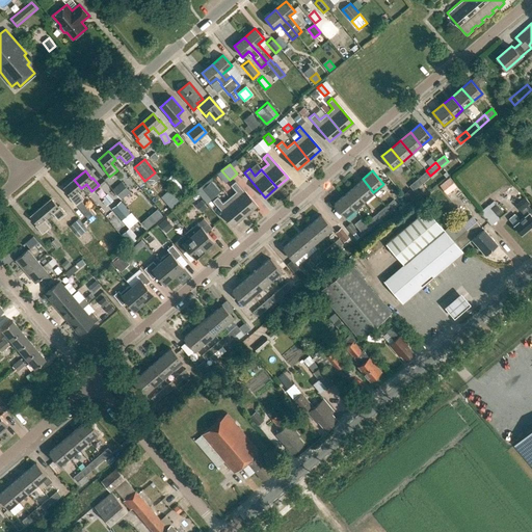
[(426,170),(417,179),(421,184),(430,176),(426,170)]
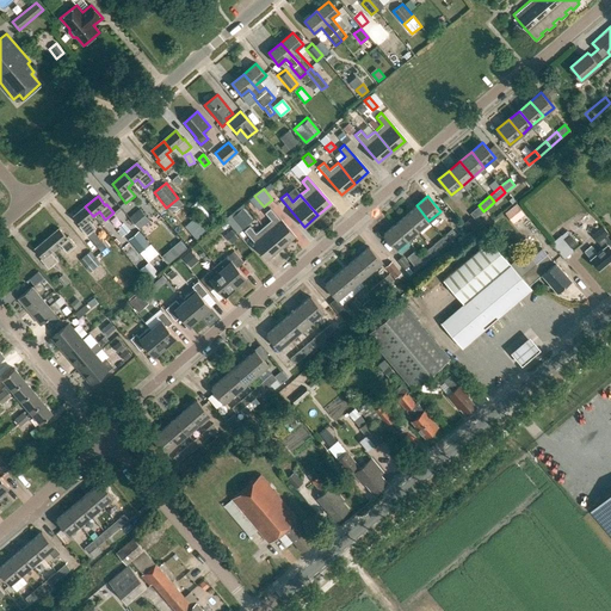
[(199,198),(193,203),(207,218),(213,214),(199,198)]
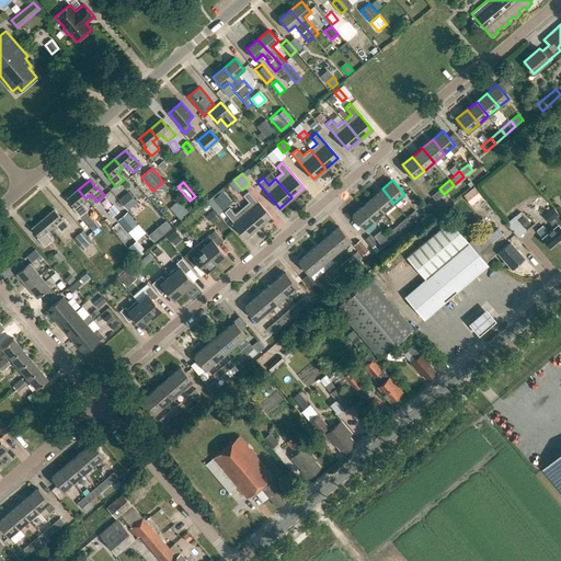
[(371,197),(384,212),(393,203),(382,189),(371,197)]
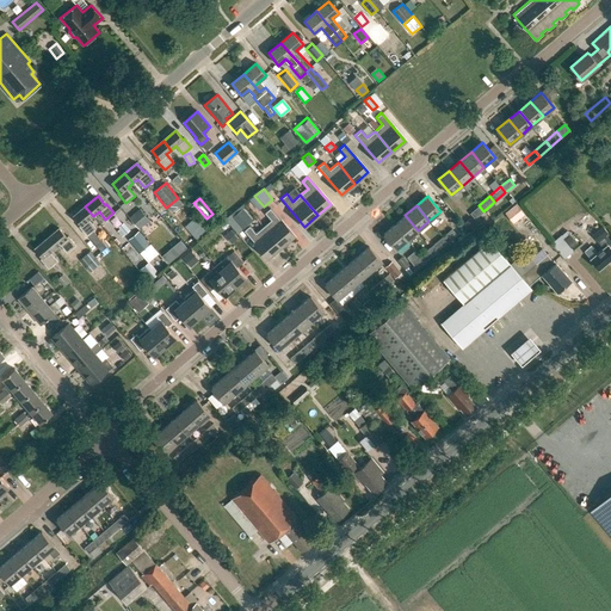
[(479,205),(469,214),(474,218),(483,211),(479,205)]
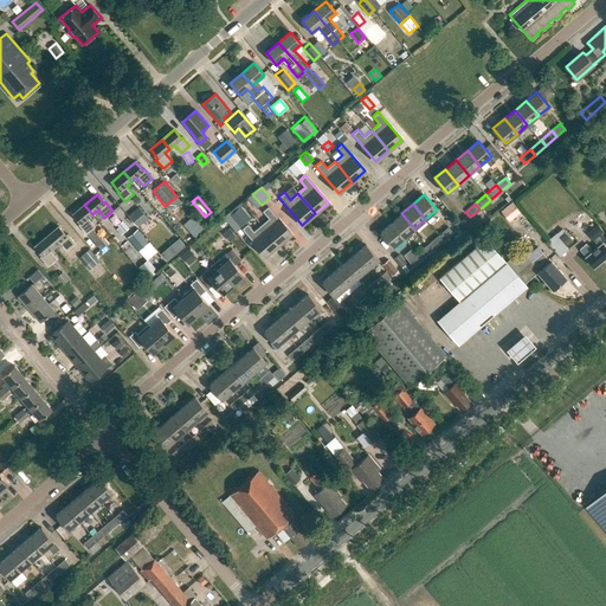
[(84,205),(72,216),(81,224),(79,225),(86,234),(95,226),(88,218),(92,214),(84,205)]
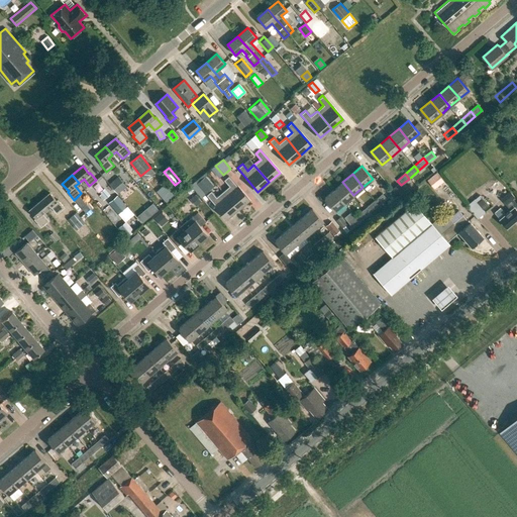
[(428,182),(434,189),(442,181),(437,175),(428,182)]
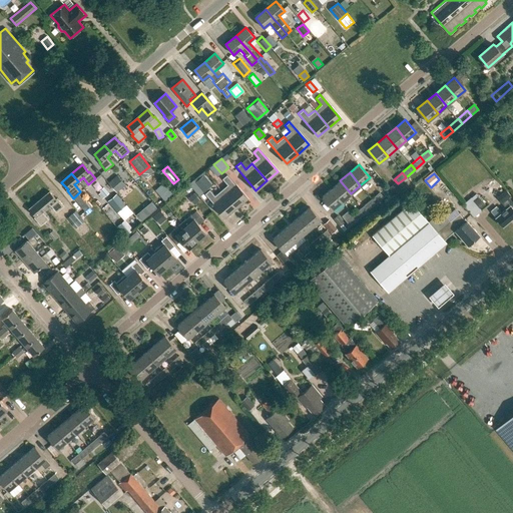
[(220,190),(235,207),(246,198),(226,174),(221,178),(227,184),(220,190)]
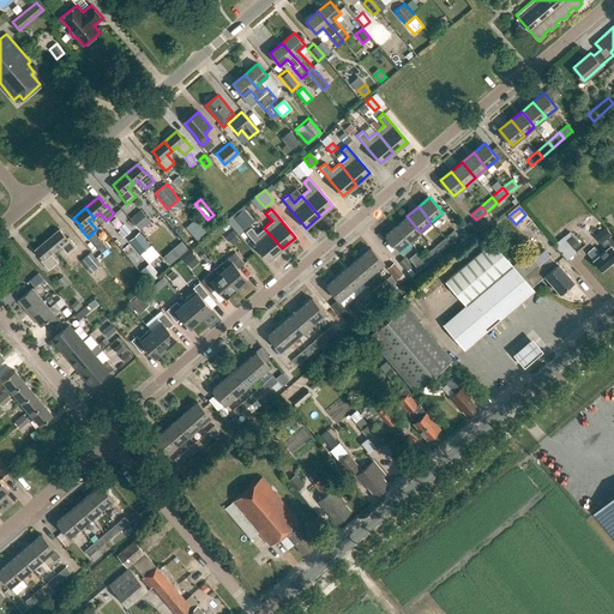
[(140,210),(130,218),(139,230),(150,222),(140,210)]
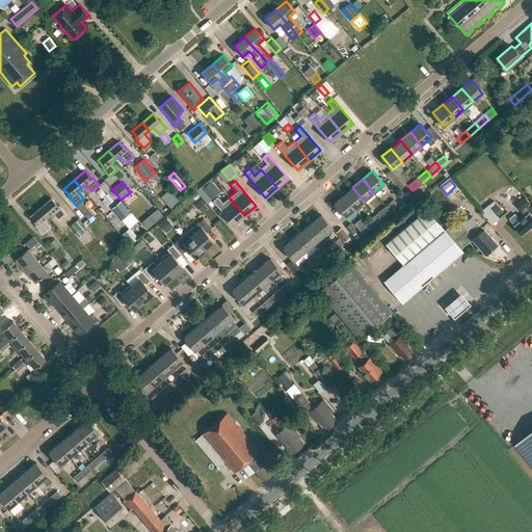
[(211,182),(203,189),(209,197),(218,190),(211,182)]
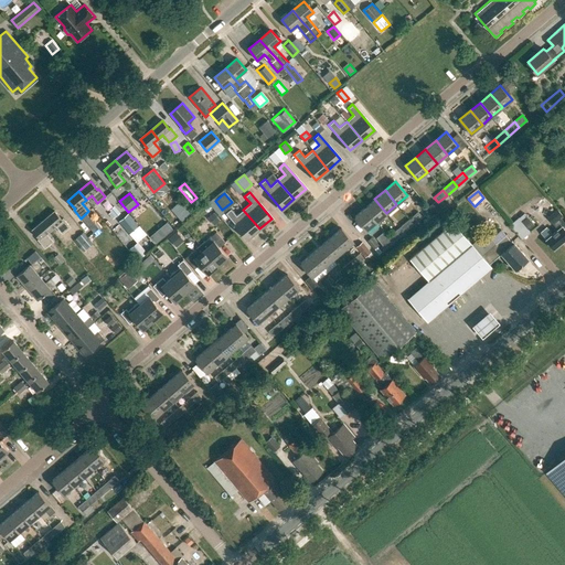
[(364,208),(376,221),(386,213),(374,199),(364,208)]
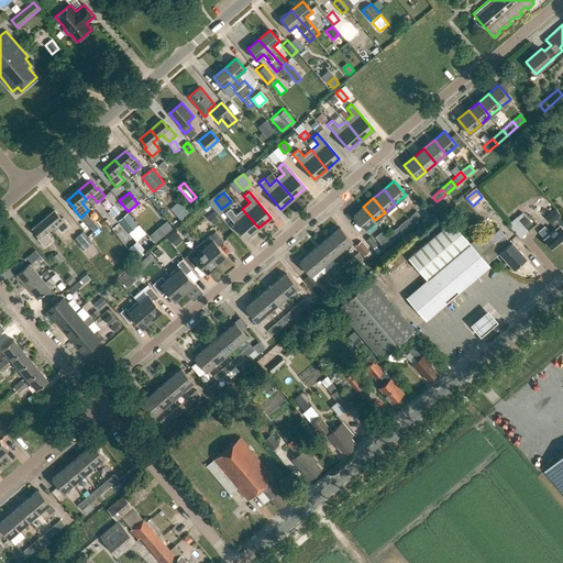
[(427,205),(434,216),(441,210),(433,199),(427,205)]
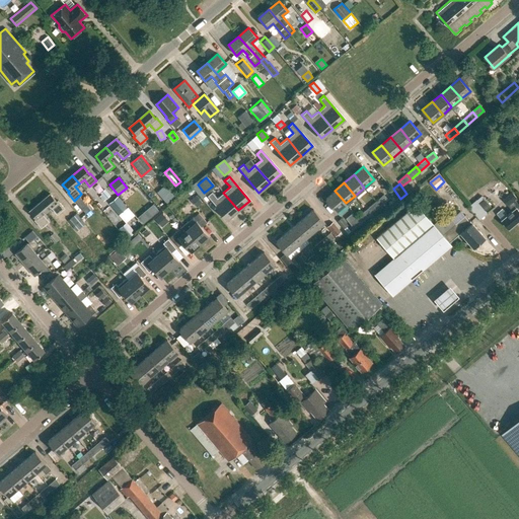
[(325,199),(337,211),(346,203),(335,191),(325,199)]
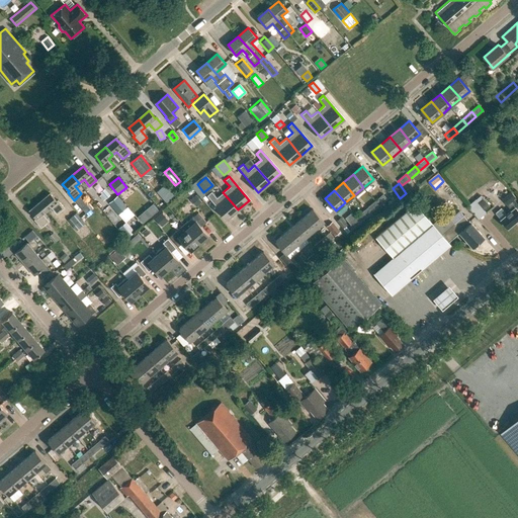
[(206,195),(227,219),(238,209),(223,192),(217,197),(211,191),(206,195)]
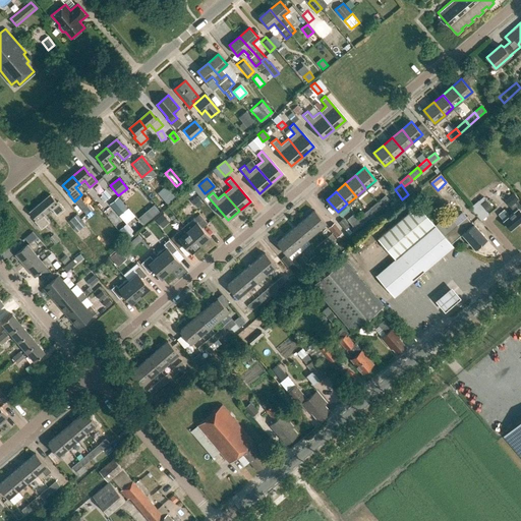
[(514,192),(505,199),(515,212),(504,221),(511,229),(520,220),(520,212),(519,210),(520,208),(520,206),(517,200),(519,198),(514,192)]
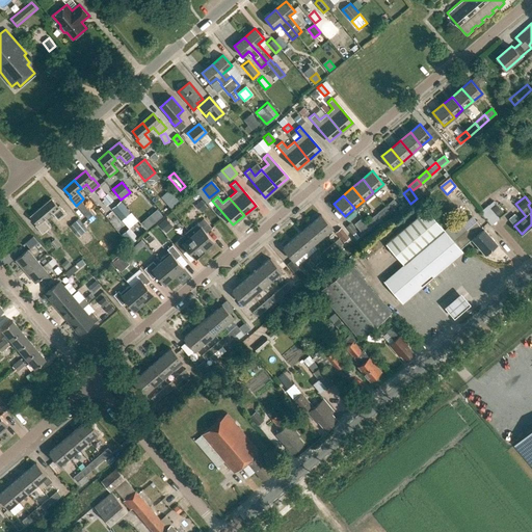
[(51,200),(41,208),(48,216),(52,213),(58,220),(65,214),(59,207),(57,208),(51,200)]
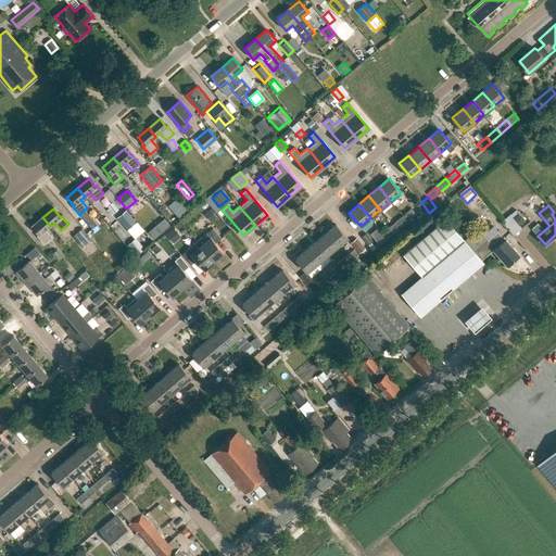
[(411,209),(403,215),(406,220),(415,213),(411,209)]
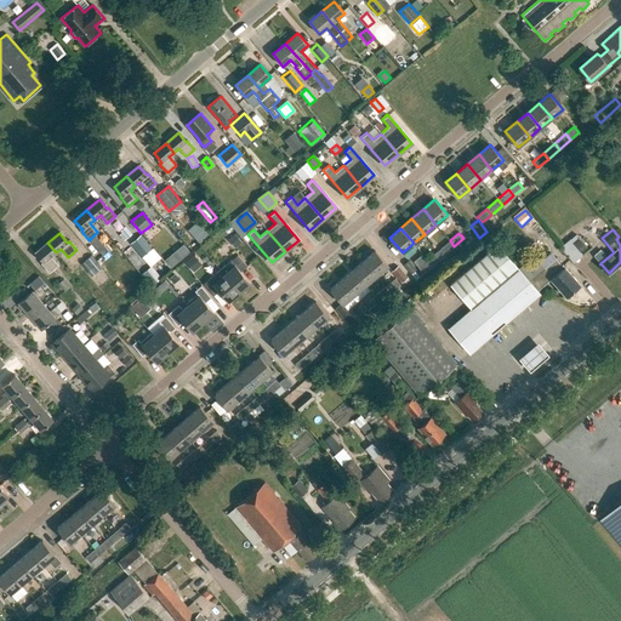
[(141,234),(131,243),(142,256),(152,248),(141,234)]
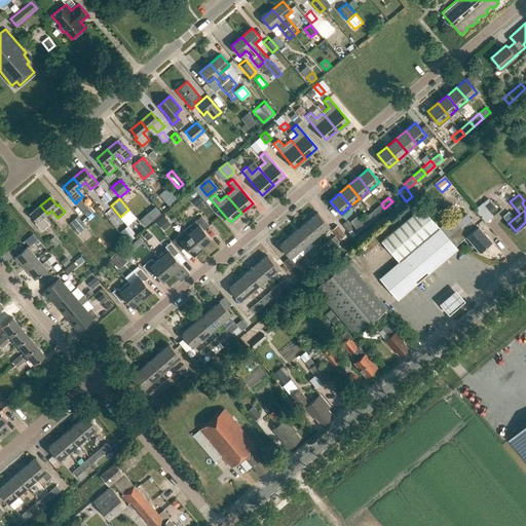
[(496,210),(490,201),(489,202),(487,200),(483,203),(491,214),(496,210)]
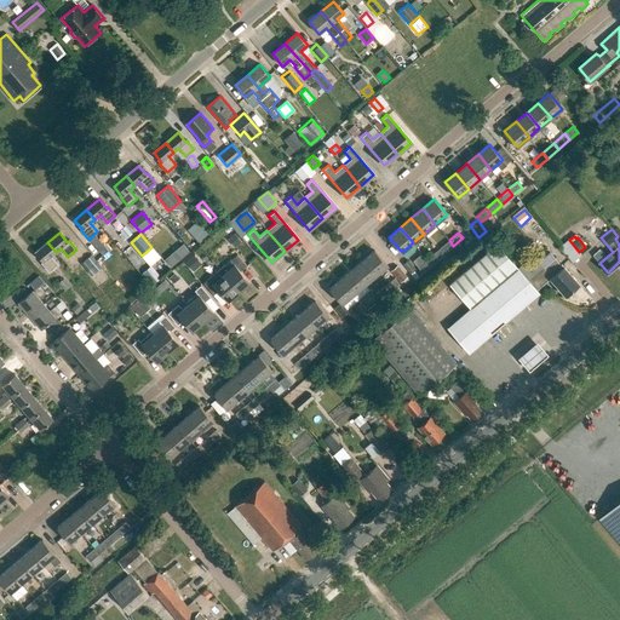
[(449,240),(437,250),(442,256),(453,246),(449,240)]
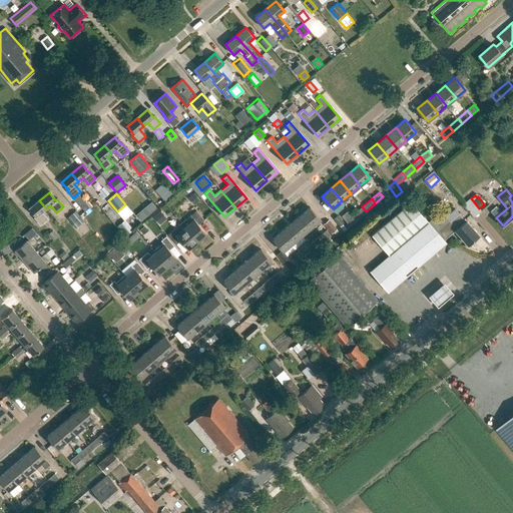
[(39,200),(29,209),(36,216),(35,217),(41,225),(48,219),(42,212),(46,208),(39,200)]
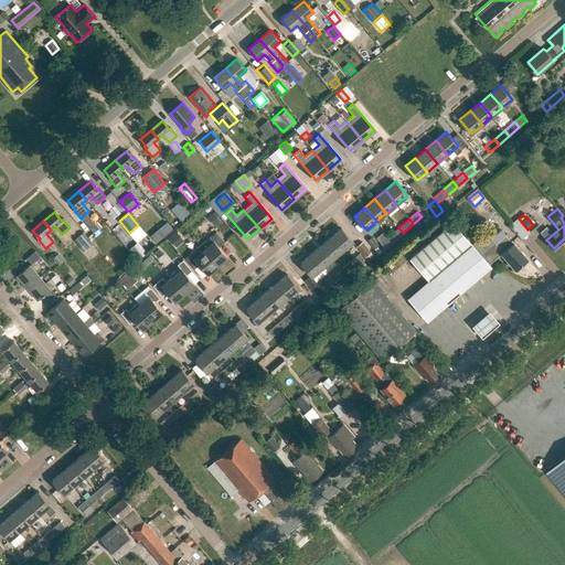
[(408,298),(427,320),(491,266),(489,264),(501,253),(515,268),(528,258),(512,240),(510,242),(504,235),(494,244),(486,233),(471,244),(452,222),(409,258),(428,281),(408,298)]
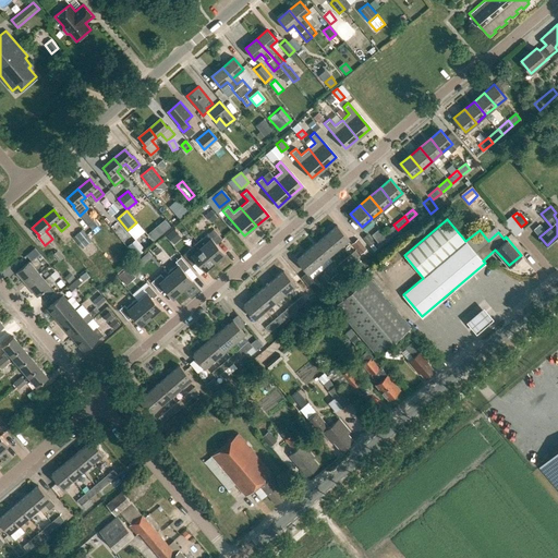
[(88,225),(92,229),(97,226),(93,220),(88,225)]
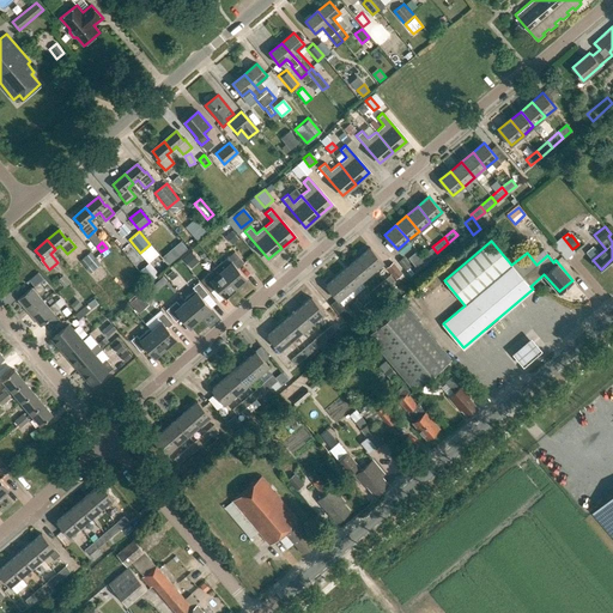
[(150,244),(140,253),(149,263),(158,254),(151,244),(150,244)]
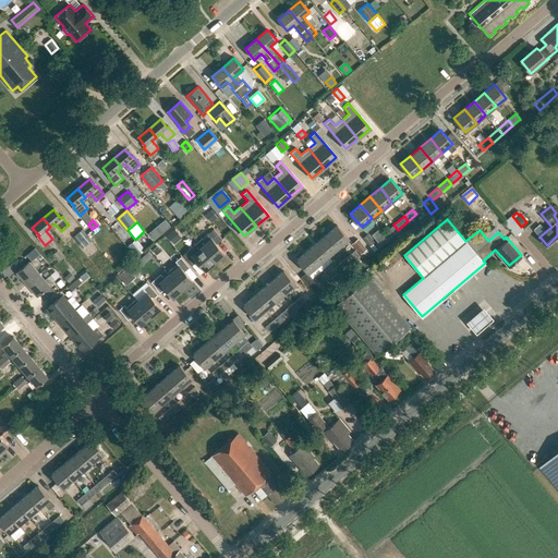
[(327,233),(339,247),(349,239),(337,225),(327,233)]
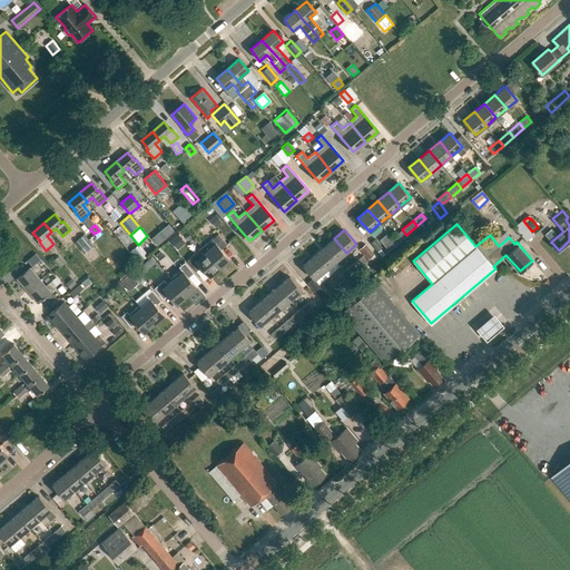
[(402,229),(392,238),(396,243),(406,235),(402,229)]
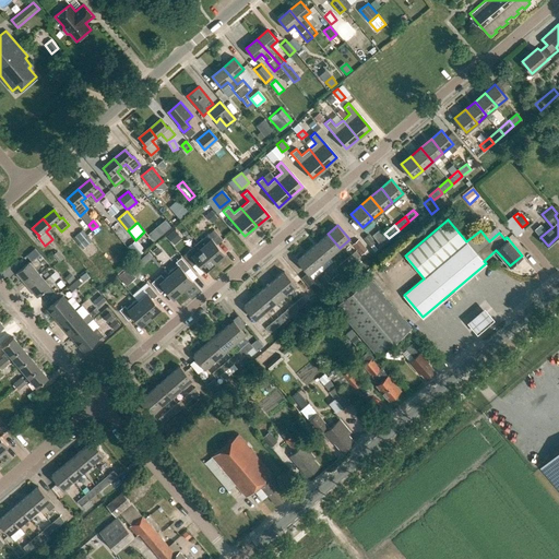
[(157,227),(149,235),(154,241),(163,235),(157,227)]
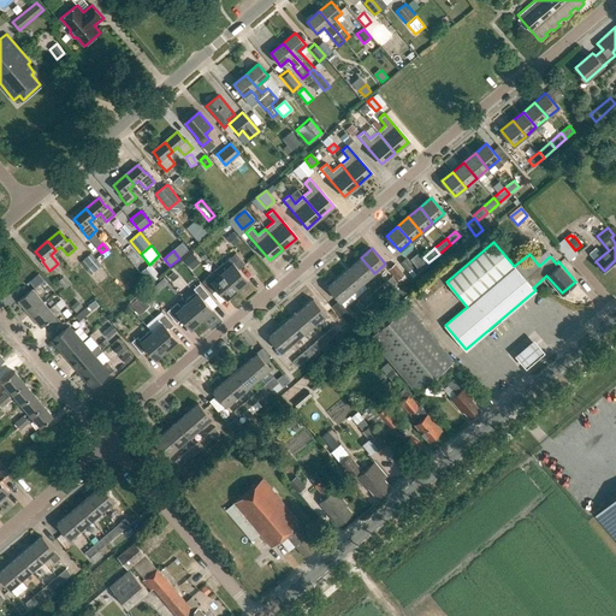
[(90,253),(80,261),(90,274),(101,265),(90,253)]
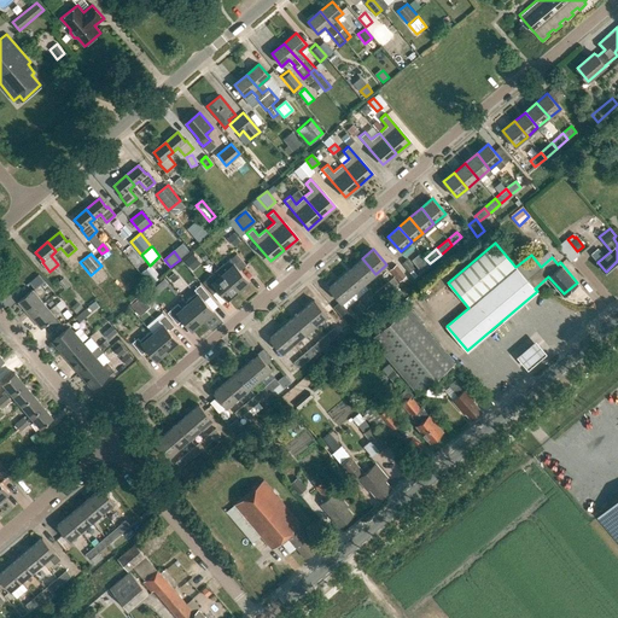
[(228,268),(223,273),(238,290),(249,280),(239,270),(246,264),(237,254),(225,263),(228,268)]
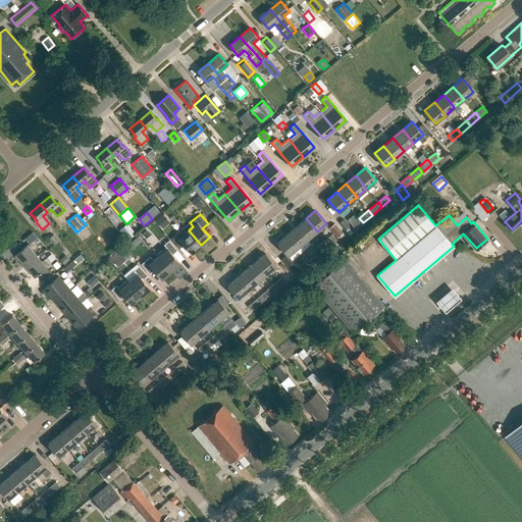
[(342,216),(337,219),(345,227),(349,224),(342,216)]
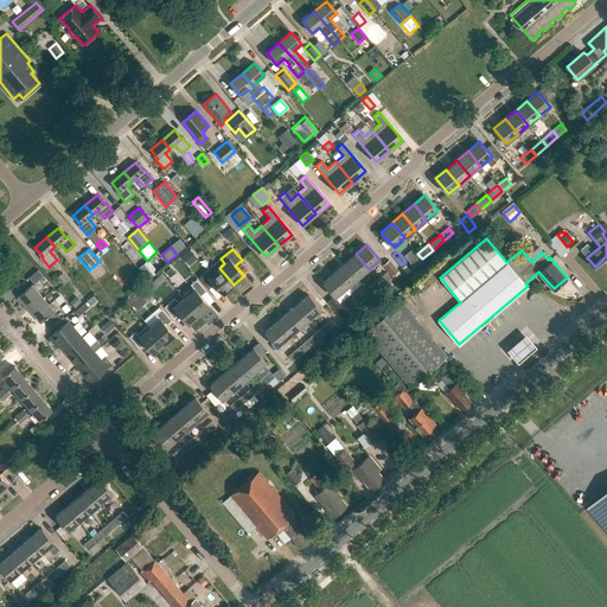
[(345,263),(357,279),(369,269),(356,254),(345,263)]
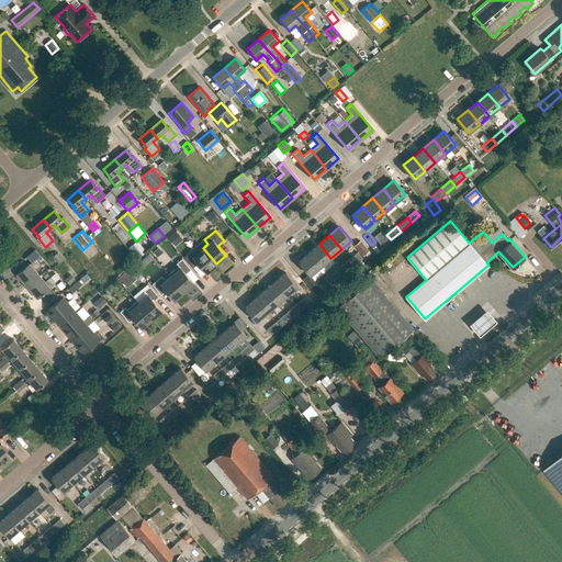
[(386,235),(377,244),(381,248),(391,239),(386,235)]
